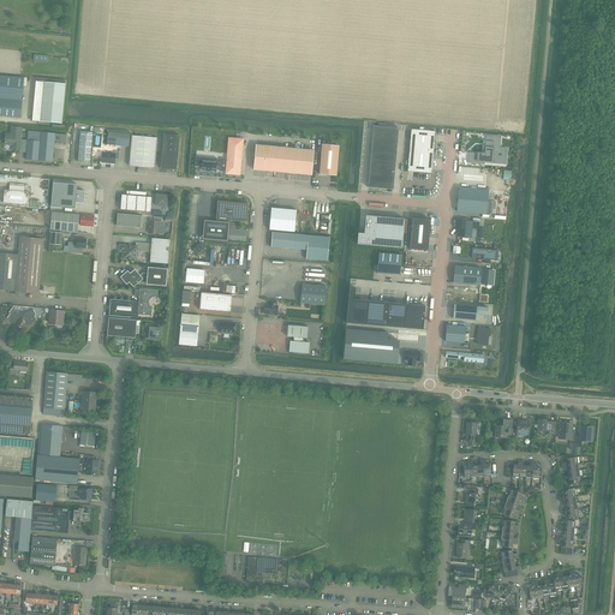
[(33,121),(40,121),(63,124),(66,84),(65,84),(66,81),(36,77),(36,82),(33,121)]
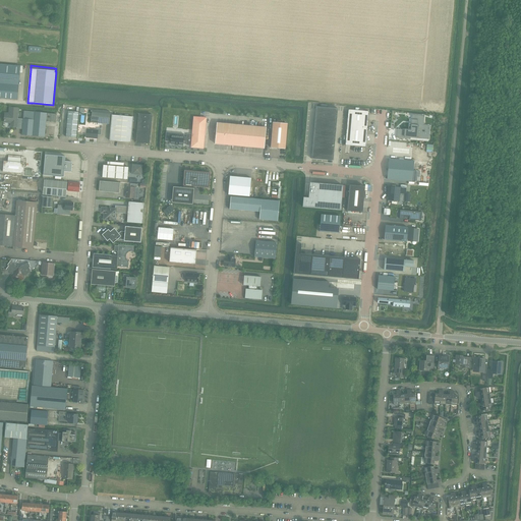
[(0,70),(0,93),(18,95),(20,72),(0,70)]
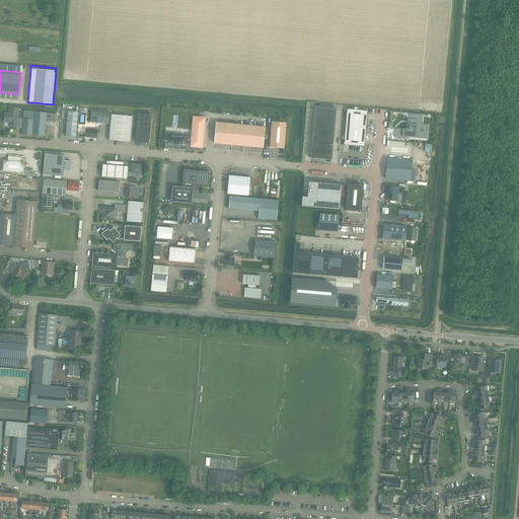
[(16,127),(17,127),(17,118),(18,118),(19,107),(9,106),(8,113),(5,113),(4,122),(11,123),(11,126),(16,127)]
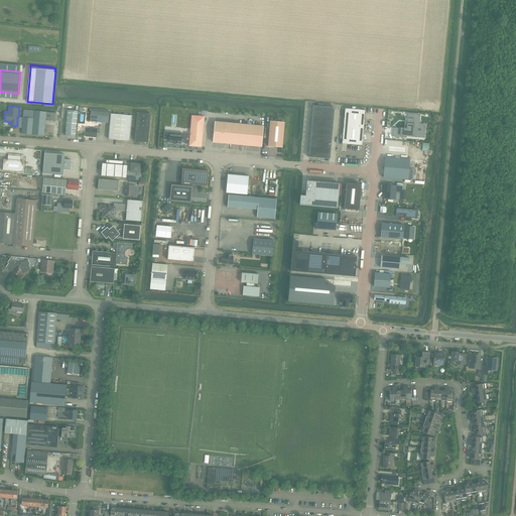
[(313,106),(308,157),(330,159),(335,108),(313,106)]
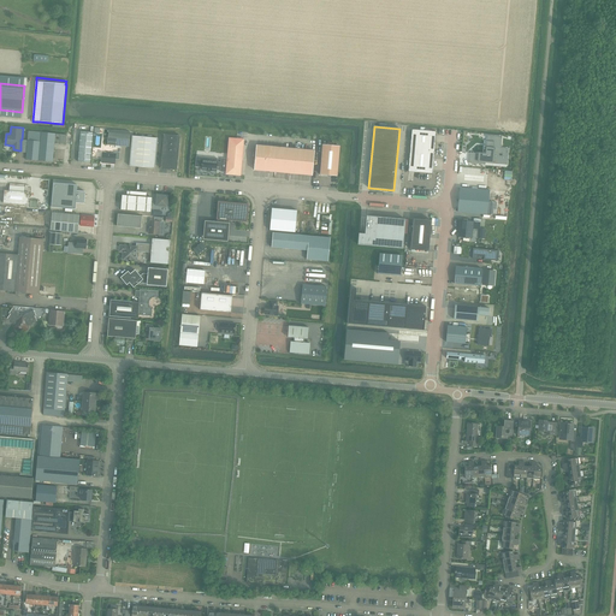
[(108,131),(107,146),(129,147),(130,132),(108,131)]
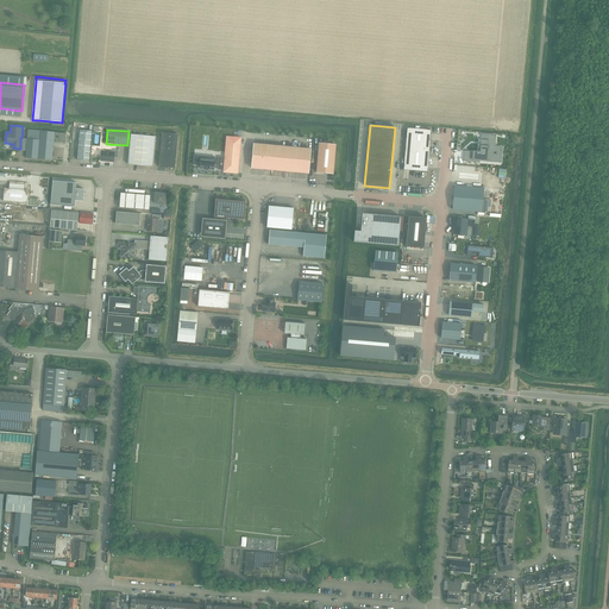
[(432,132),(407,130),(403,170),(428,173),(432,132)]
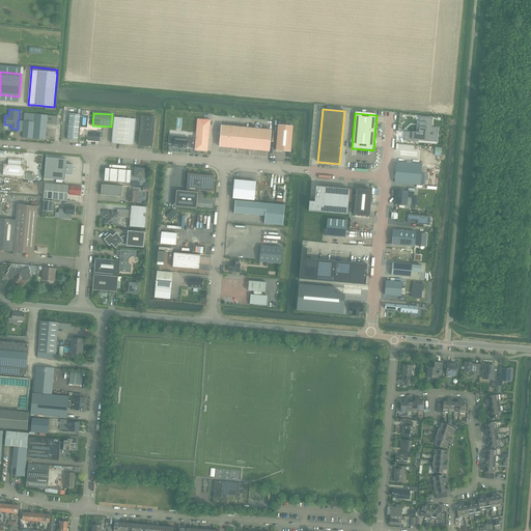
[(18,130),(17,130),(17,132),(23,132),(22,138),(46,140),(47,123),(57,124),(57,116),(35,114),(35,122),(34,122),(34,115),(25,115),(24,121),(19,120),(18,120),(18,130)]
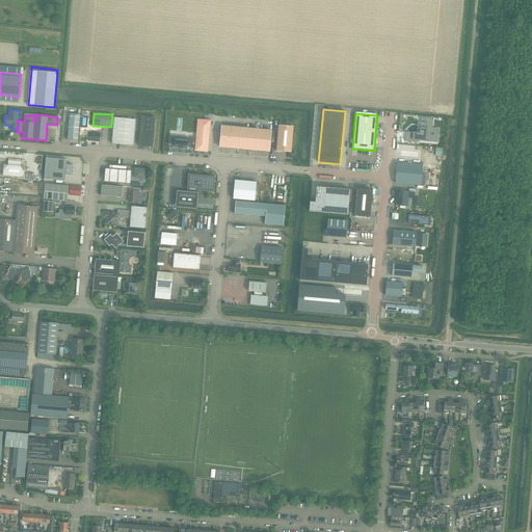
[(70,114),(68,140),(78,140),(80,114),(70,114)]
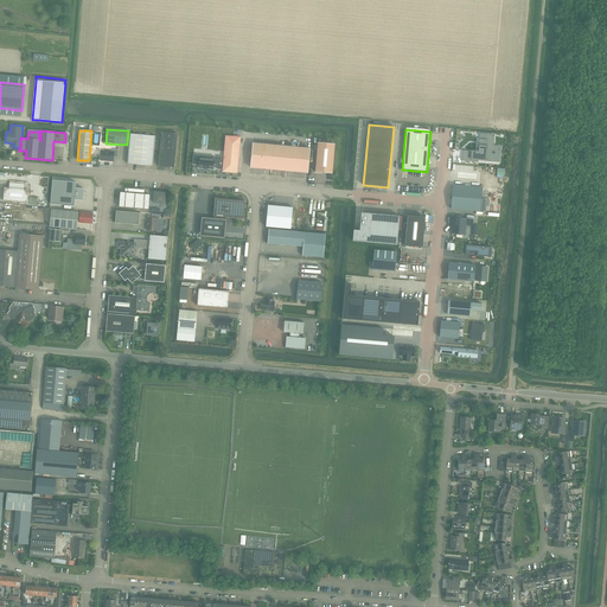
[(161,133),(158,166),(165,166),(165,167),(174,168),(178,134),(161,133)]
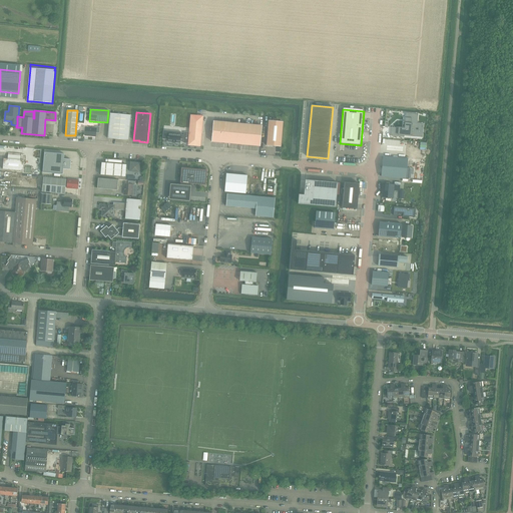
[(108,138),(129,140),(131,115),(110,113),(108,138)]
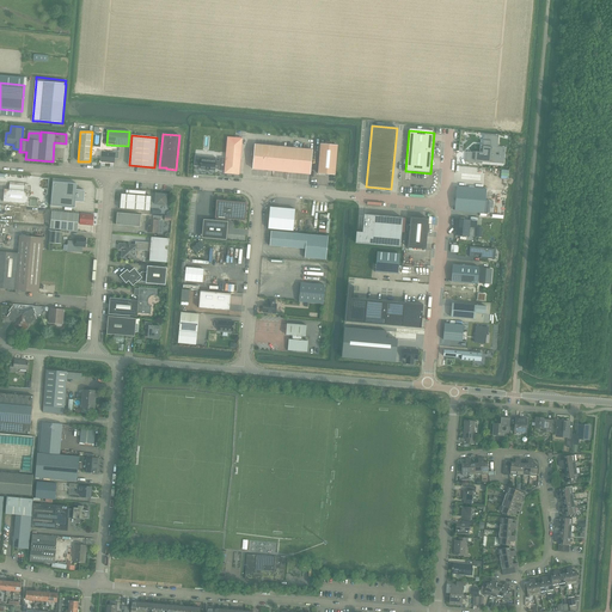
[(466,152),(465,163),(482,164),(482,161),(503,163),(503,155),(502,155),(502,148),(495,147),(496,136),(483,135),(482,153),(466,152)]
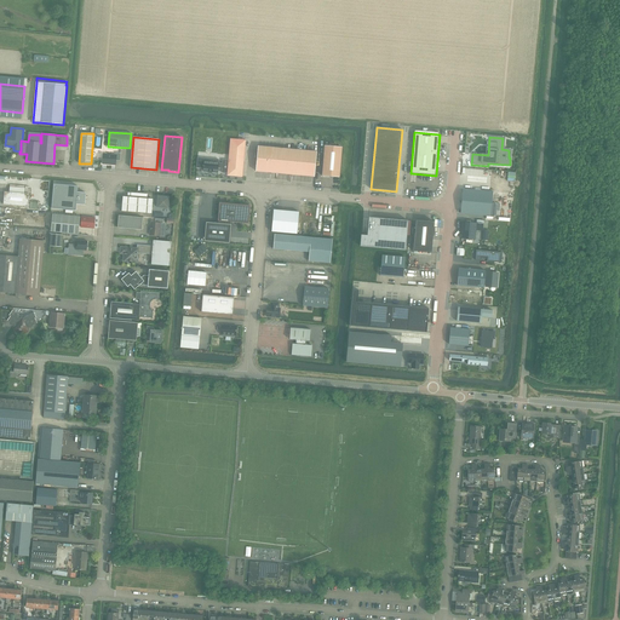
[(230,139),(229,161),(223,160),(223,164),(218,164),(218,160),(197,158),(196,167),(204,168),(202,171),(218,172),(218,168),(222,168),(222,172),(228,173),(227,176),(242,177),(245,141),(230,139)]
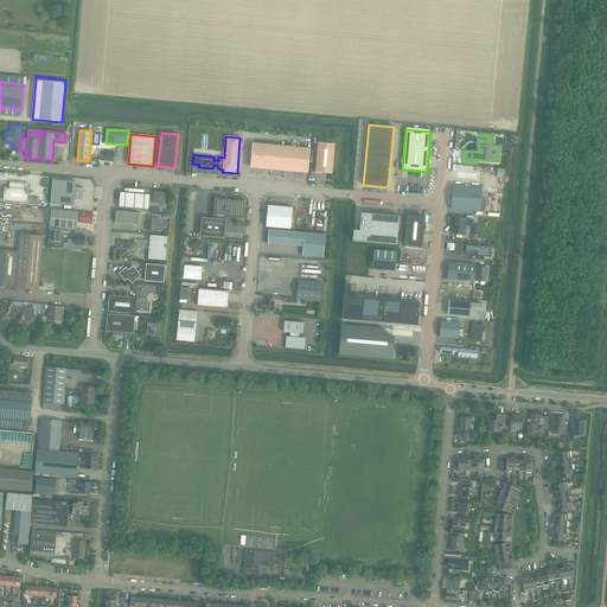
[(317,142),(314,170),(333,171),(336,144),(317,142)]
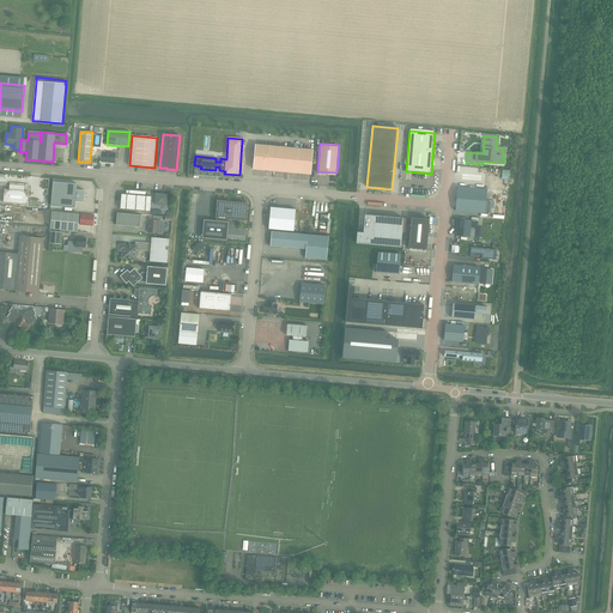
[(102,152),(101,162),(114,163),(115,159),(119,159),(120,151),(115,151),(115,153),(102,152)]
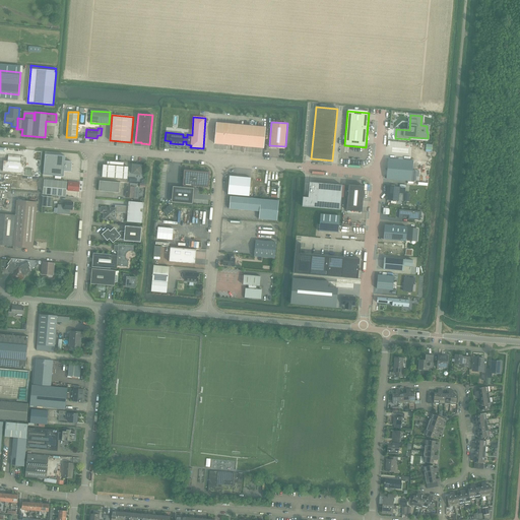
[(45,154),(44,175),(52,176),(63,176),(64,172),(64,171),(66,171),(71,172),(72,167),(72,163),(69,161),(65,161),(65,158),(65,156),(50,154),(45,154)]
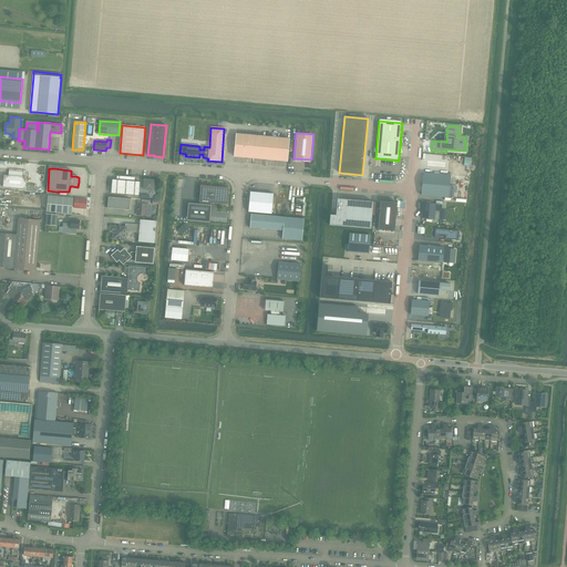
[(4,175),(3,187),(26,188),(27,177),(22,177),(22,173),(9,171),(9,176),(4,175)]
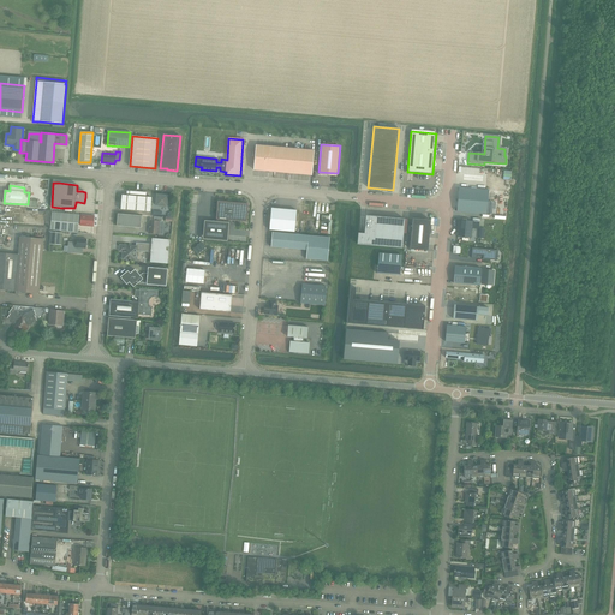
[(459,187),(457,212),(487,214),(489,190),(459,187)]
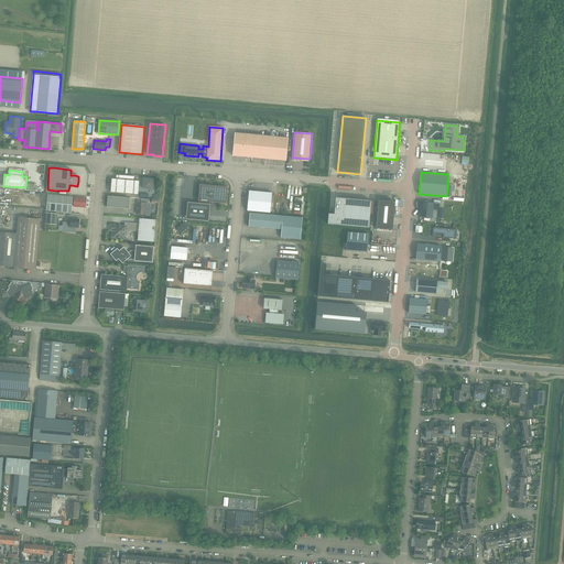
[(111,179),(110,192),(138,194),(139,181),(111,179)]
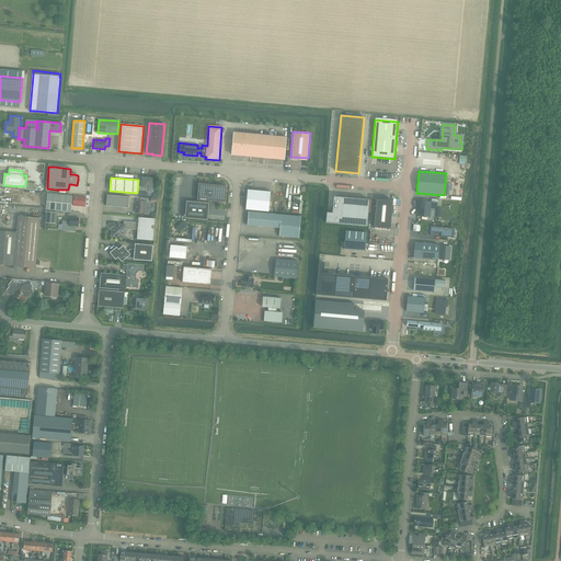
[(152,189),(152,179),(142,178),(142,187),(152,189)]
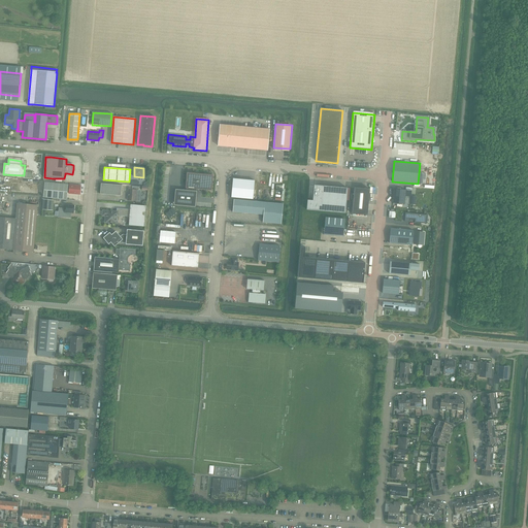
[(195,207),(196,192),(196,189),(211,191),(212,175),(187,173),(186,189),(187,189),(186,191),(175,190),(174,205),(195,207)]
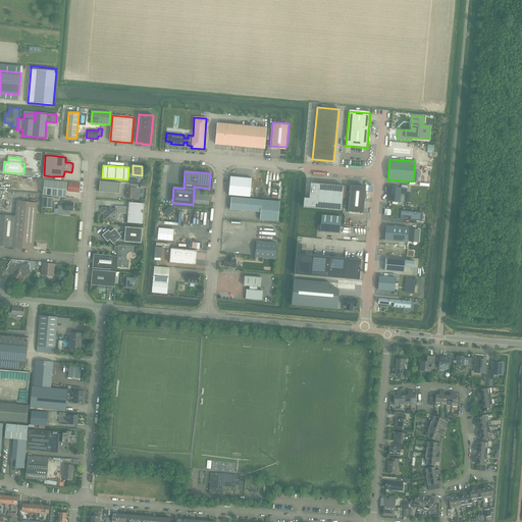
[(230,176),(228,195),(250,197),(252,178),(230,176)]
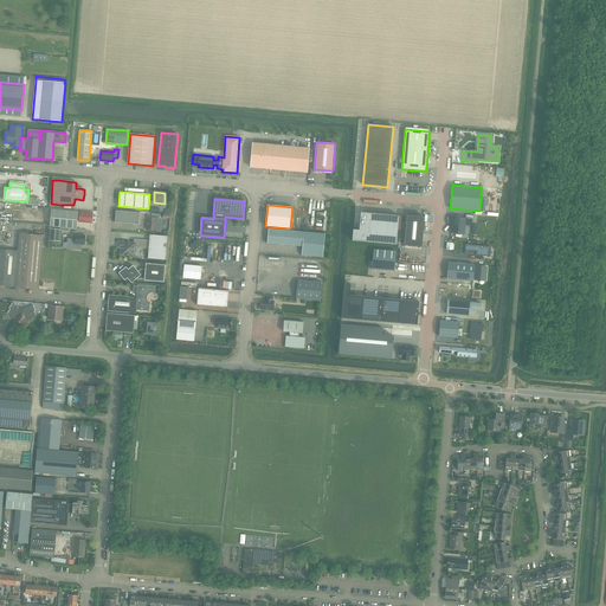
[(14,210),(13,219),(43,221),(44,212),(14,210)]
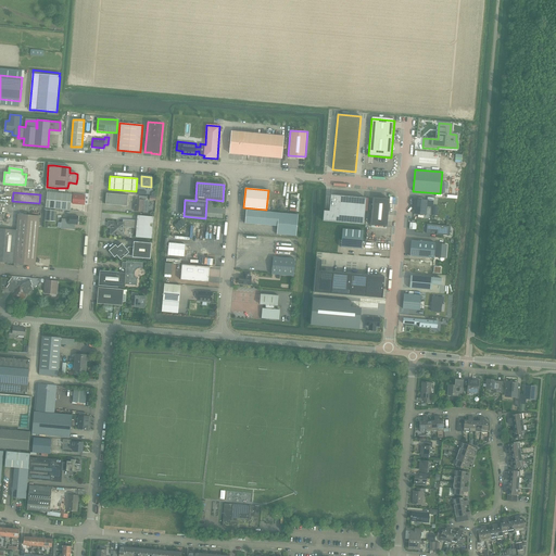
[(47,192),(46,209),(71,211),(72,200),(73,201),(73,204),(85,205),(85,196),(47,192)]
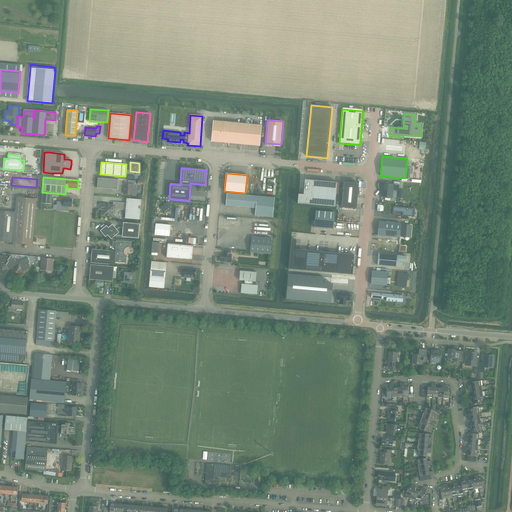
[(98,178),(97,188),(117,190),(118,180),(98,178)]
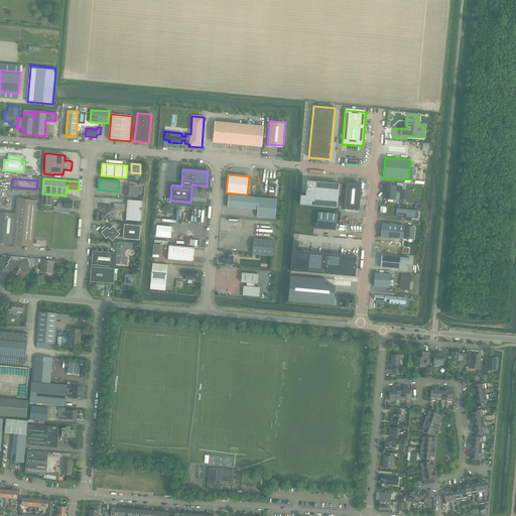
[(300,196),(299,205),(338,209),(340,183),(307,181),(305,197),(300,196)]
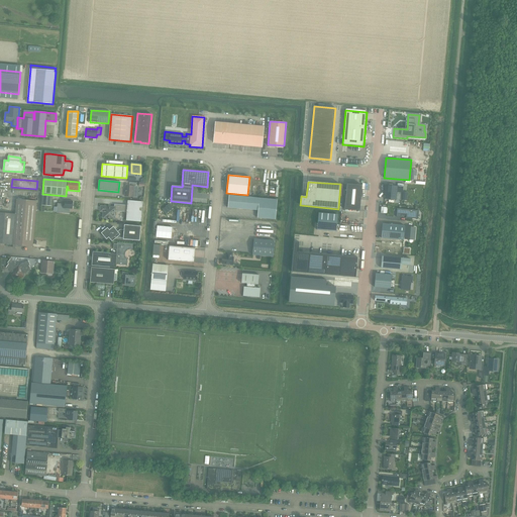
[(126,186),(125,193),(125,196),(133,197),(133,187),(136,187),(136,183),(129,183),(129,186),(126,186)]
